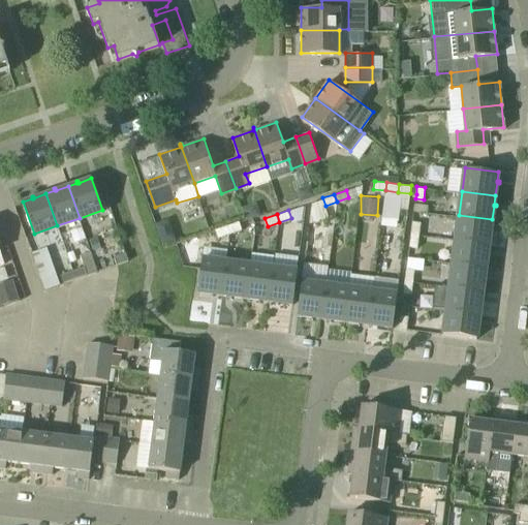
[(456,239),(489,243),(491,229),(493,229),(493,228),(491,227),(492,219),(459,215),(456,239)]
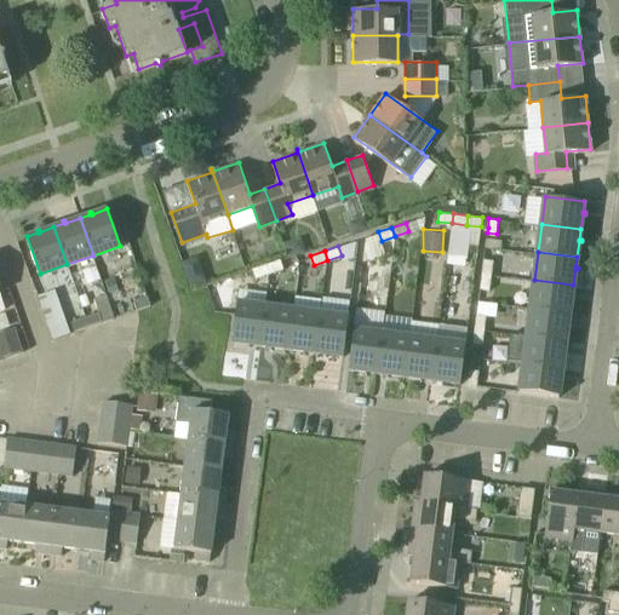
[(267,263),(270,272),(284,268),(281,258),(267,263)]
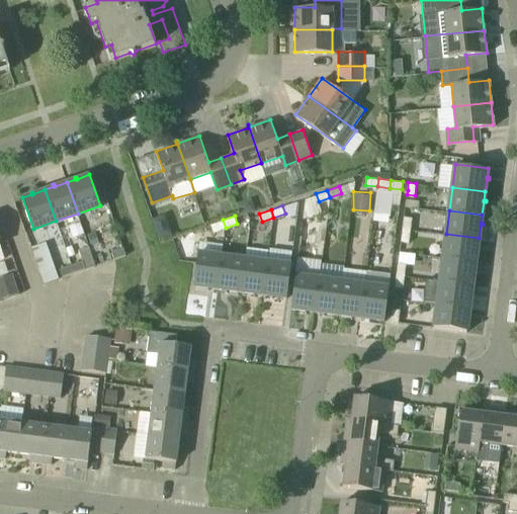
[(404,216),(403,228),(411,229),(412,217),(404,216)]
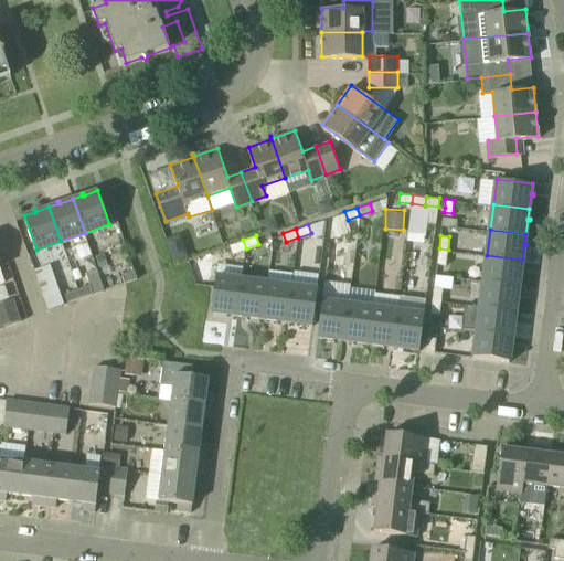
[(246,249),(243,240),(231,244),(234,253),(246,249)]
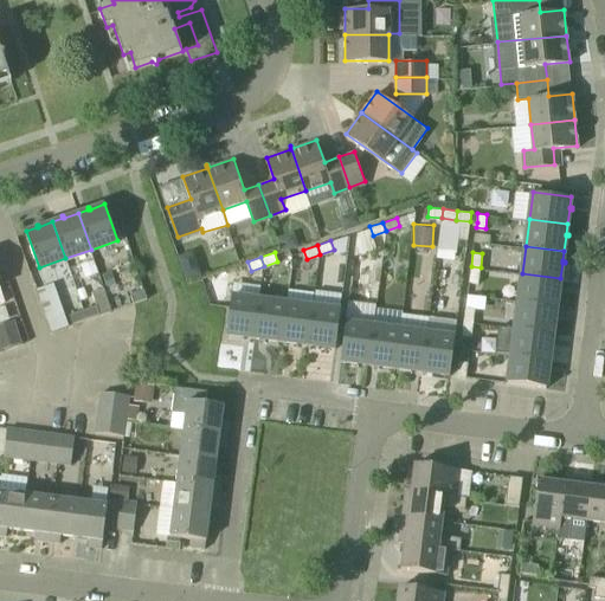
[(471,266),(469,280),(478,282),(481,267),(471,266)]
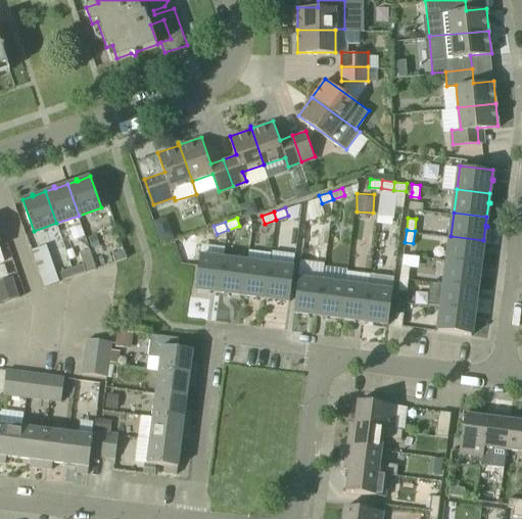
[(447,258),(480,264),(482,249),(484,249),(484,248),(482,248),(483,240),(451,236),(447,258)]
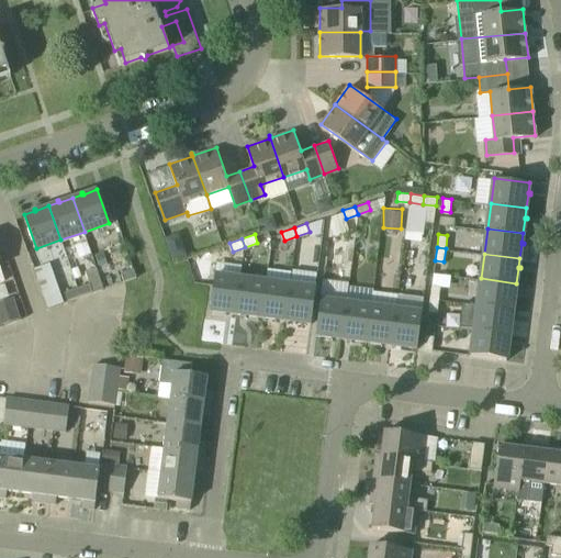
[(49,261),(35,267),(48,305),(64,301),(49,261)]
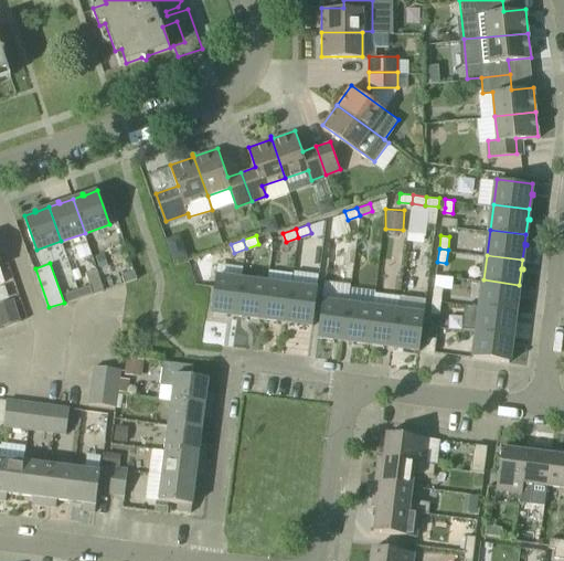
[(121,273),(125,281),(137,276),(135,268),(121,273)]
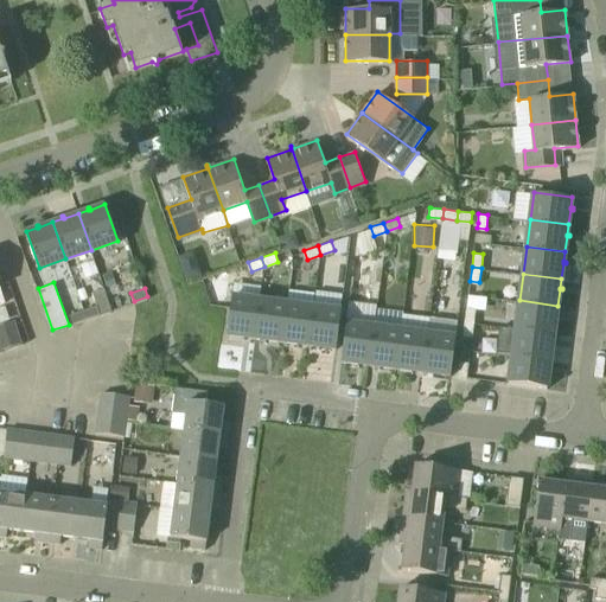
[(255,337),(260,299),(233,295),(228,333),(244,335),(243,338),(246,338),(246,335),(255,337)]
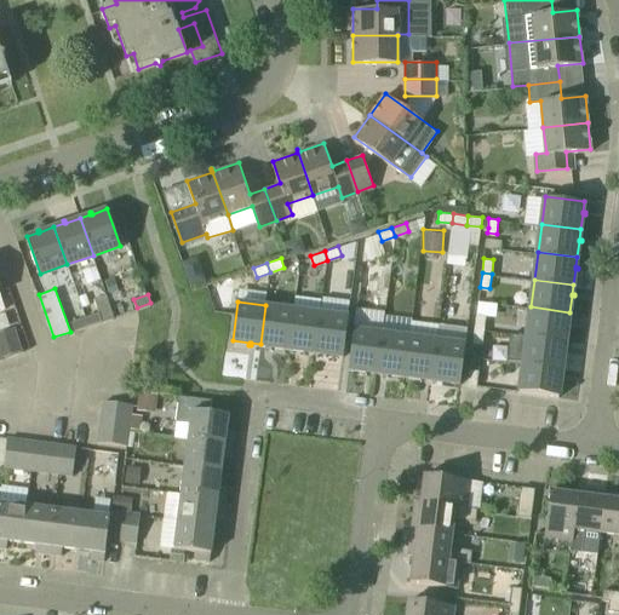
[(265,305),(261,344),(270,345),(270,348),(271,348),(273,345),(288,348),(293,309),(265,305)]
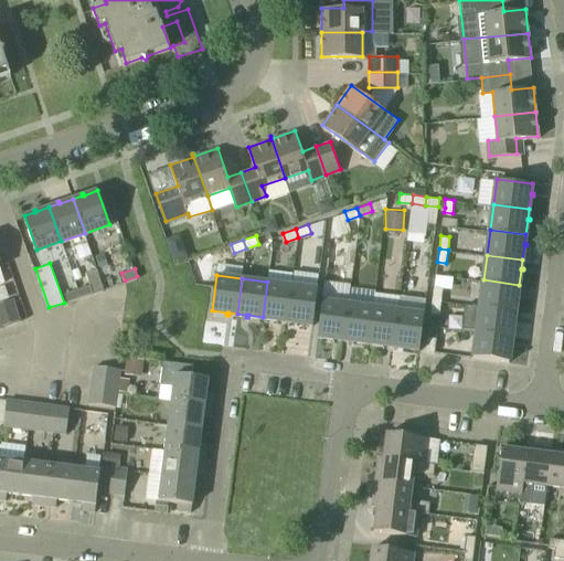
[(518,294),(519,285),(483,279),(480,305),(515,309),(518,295),(520,295),(520,294),(518,294)]
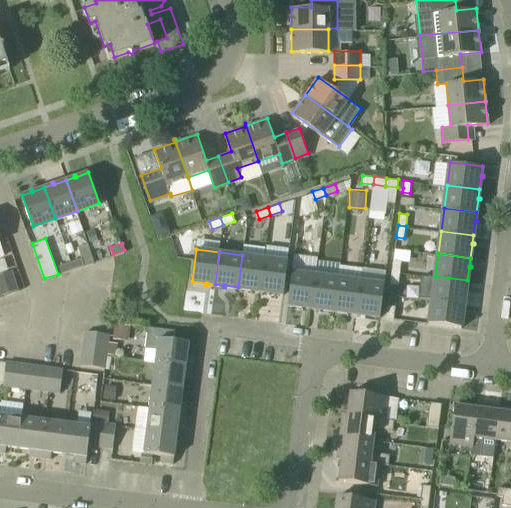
[(242,255),(238,287),(251,289),(250,291),(252,291),(252,289),(261,290),(265,258),(242,255)]
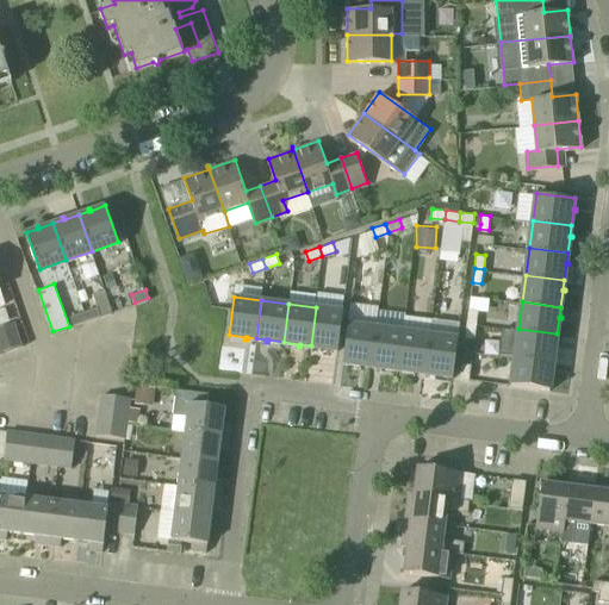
[(84,311),(87,320),(100,315),(98,306),(84,311)]
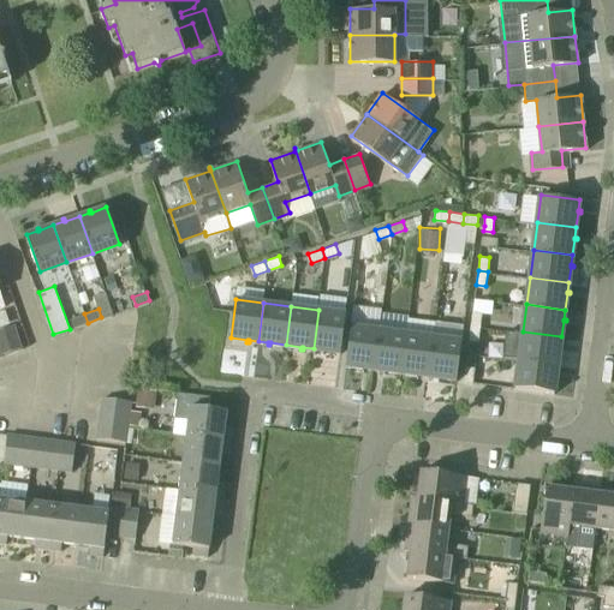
[(319,310),(314,348),(322,350),(322,352),(323,352),(325,350),(341,352),(346,314),(319,310)]
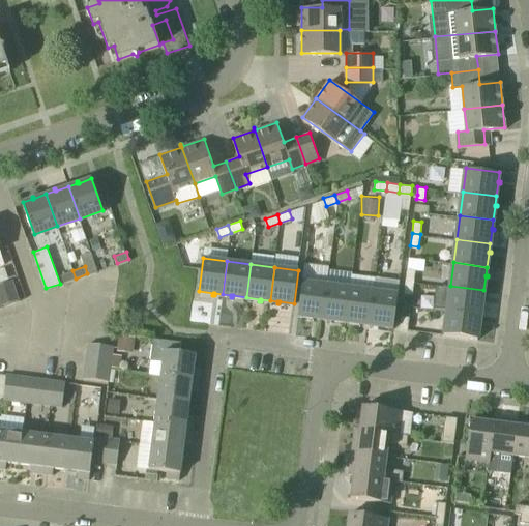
[(407,268),(406,280),(414,281),(415,269),(407,268)]
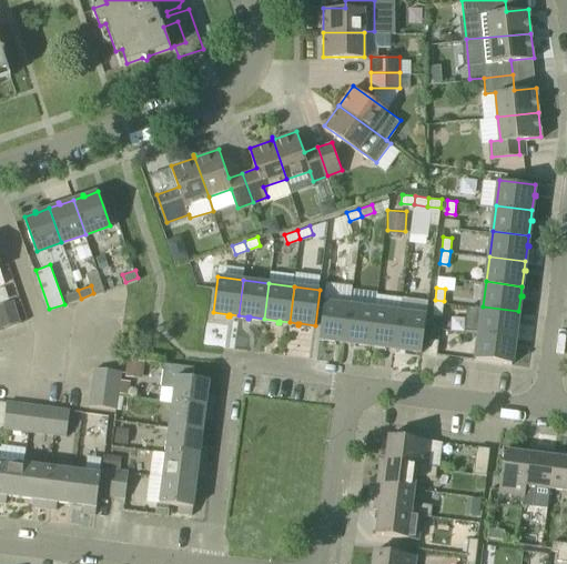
[(66,294),(69,302),(81,299),(78,290),(66,294)]
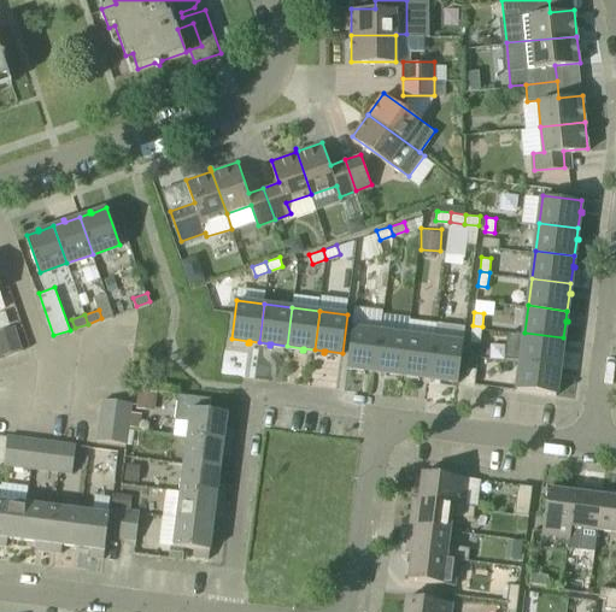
[(0,351),(22,347),(17,323),(0,325),(0,351)]
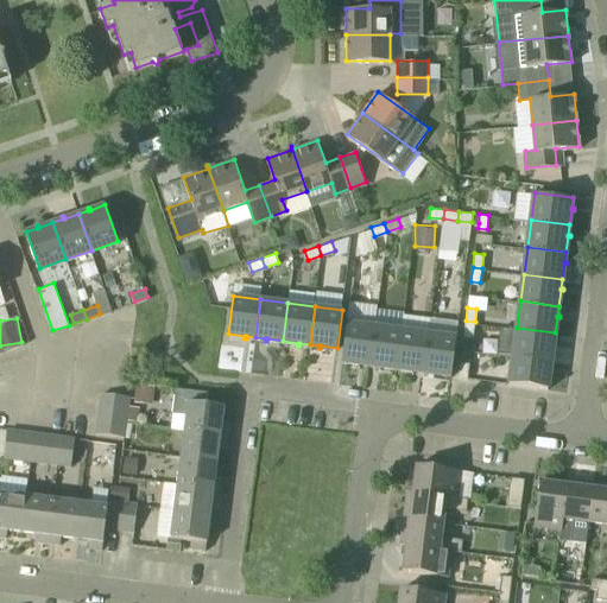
[(466,321),(463,335),(473,336),(475,322),(466,321)]
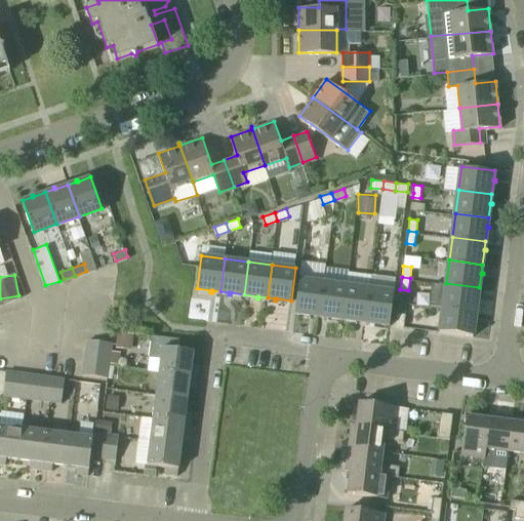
[(299,278),(295,312),(310,313),(310,315),(311,315),(311,313),(319,314),(323,281),(299,278)]
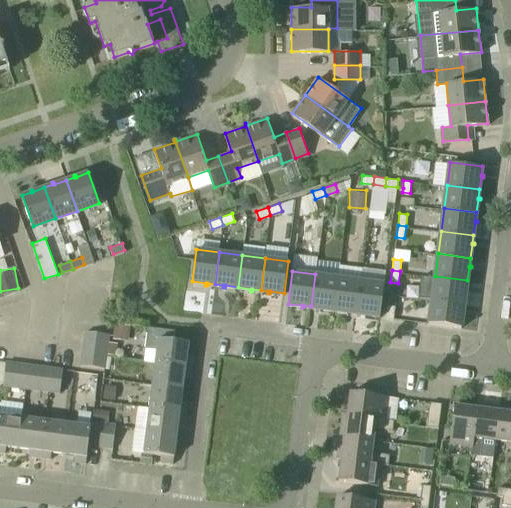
[(315,274),(311,306),(320,308),(320,310),(321,310),(321,308),(334,309),(338,277),(315,274)]
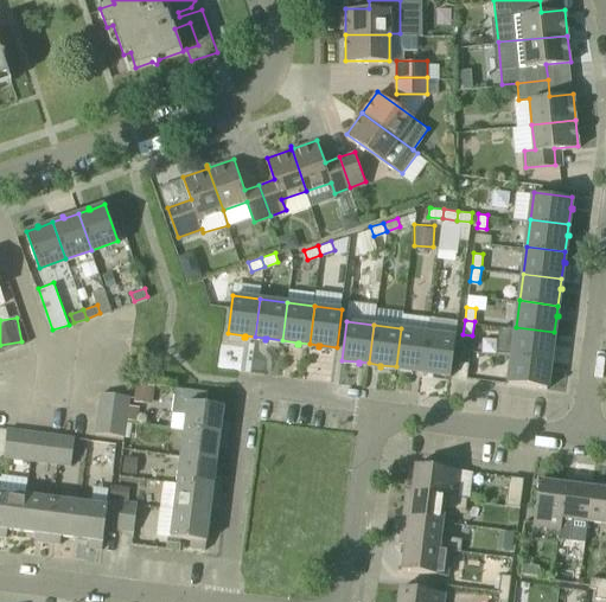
[(512,354),(550,359),(553,343),(555,344),(555,341),(553,341),(554,332),(516,327),(512,354)]
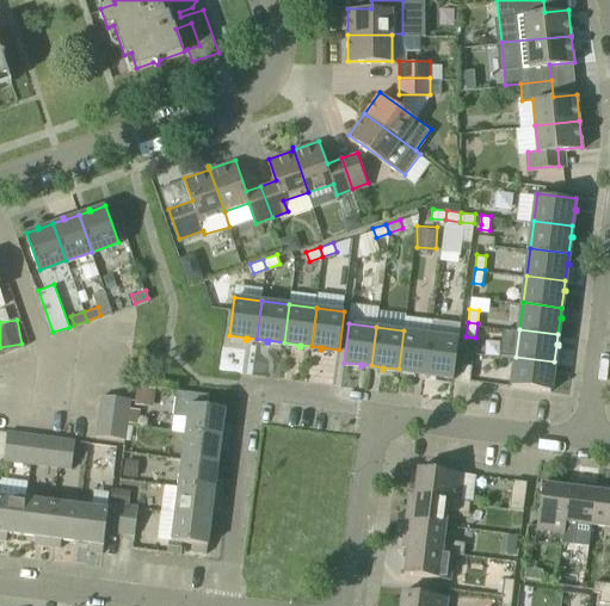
[(404,331),(399,369),(414,371),(414,373),(416,373),(416,371),(426,372),(431,334),(404,331)]
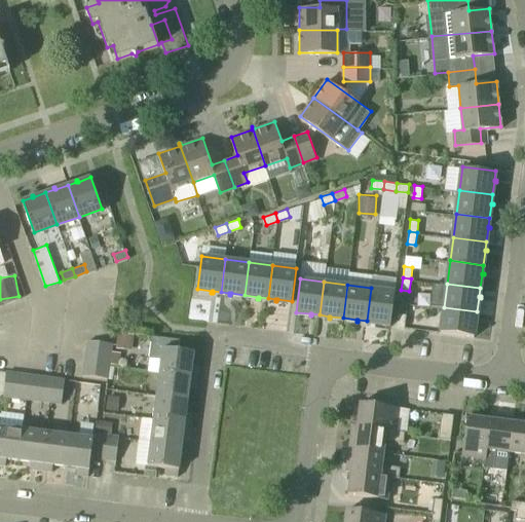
[(371,288),(367,321),(375,322),(375,324),(376,325),(376,323),(390,324),(395,291),(371,288)]
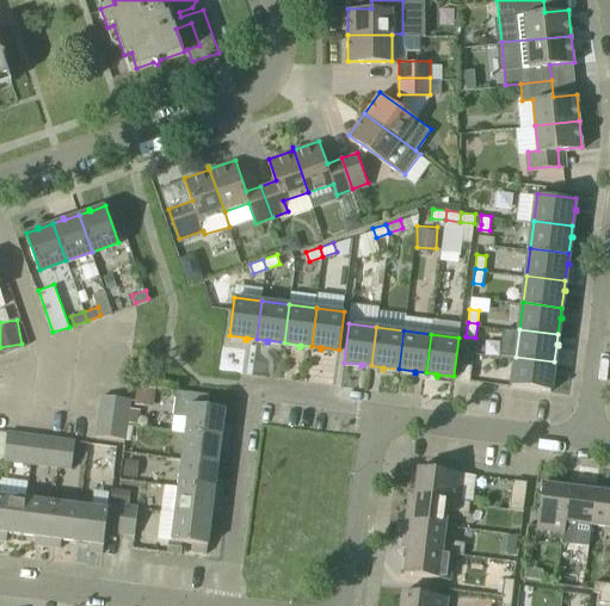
[(252,368),(265,370),(270,351),(257,347),(252,368)]
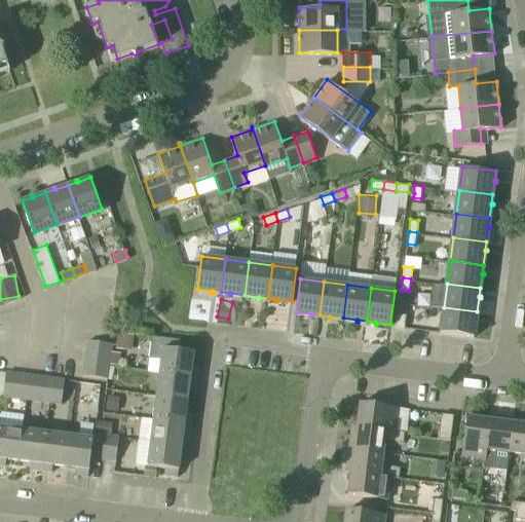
[(441,331),(474,335),(476,321),(478,321),(478,320),(476,320),(477,311),(444,307),(441,331)]
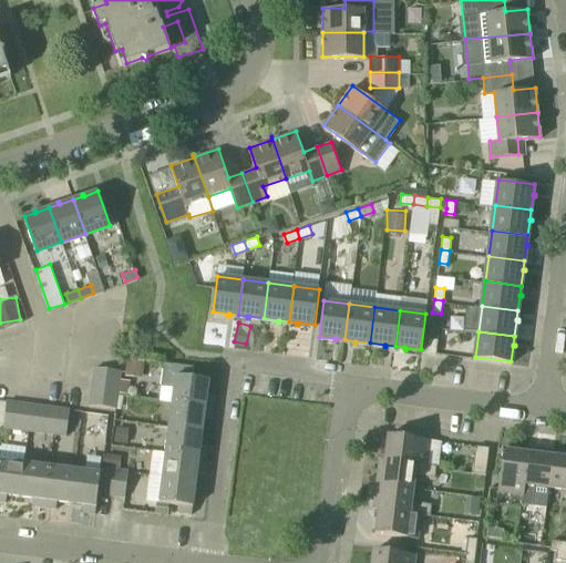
[(428,350),(436,351),(438,338),(429,337),(428,350)]
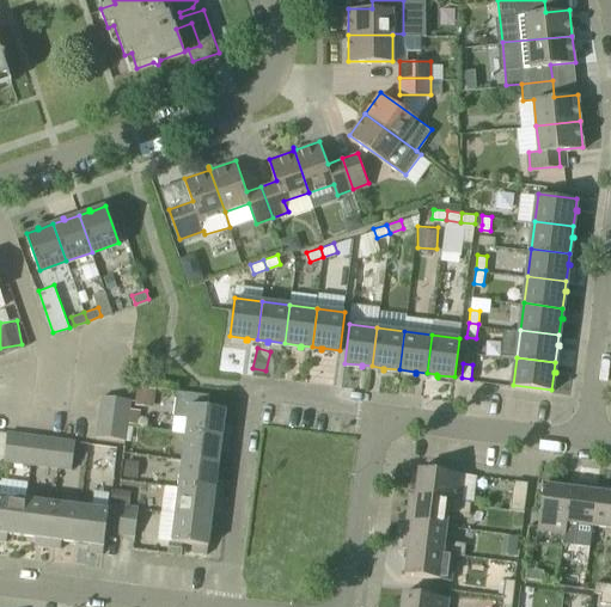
[(187,430),(230,436),(232,423),(224,423),(226,408),(208,405),(209,393),(177,390),(175,412),(173,414),(171,428),(187,430)]
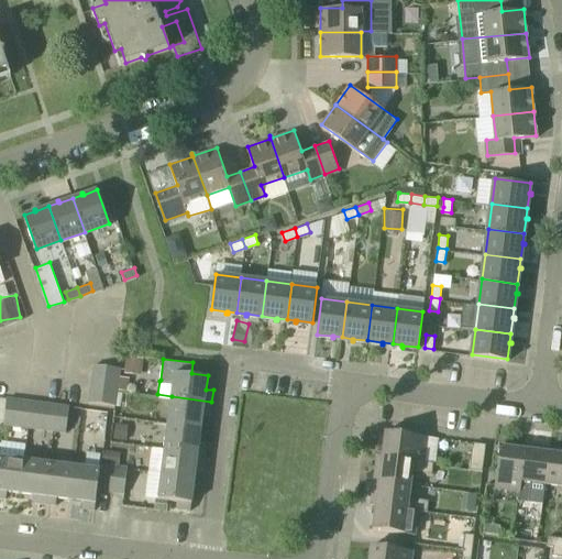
[(92,375),(119,379),(120,366),(95,363),(92,375)]
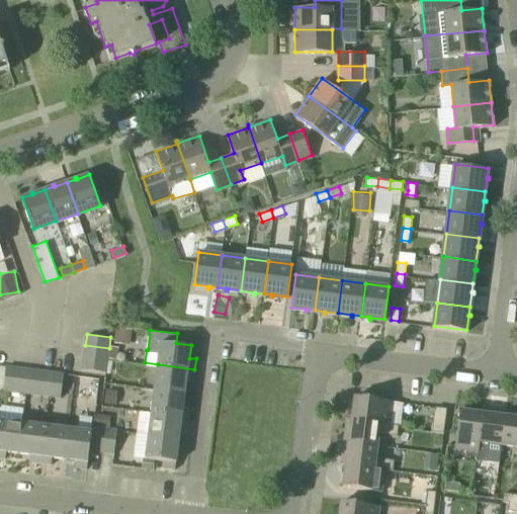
[(85,345),(84,356),(107,359),(109,348),(85,345)]
